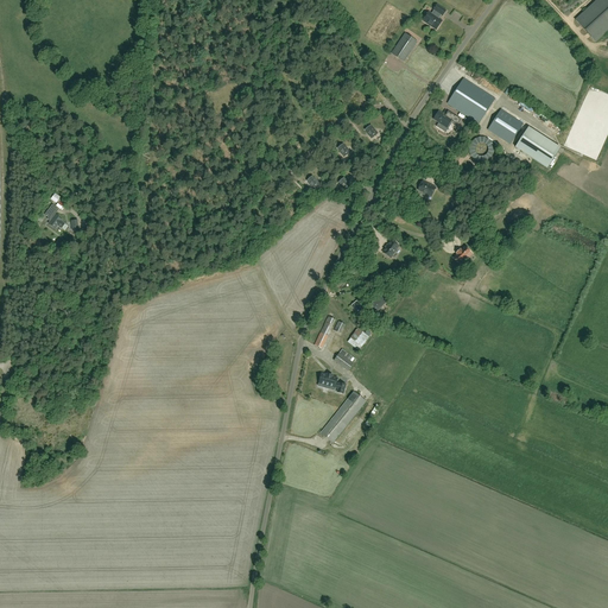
[(571,11),(586,2),(584,0),(576,0),(568,5),(571,11)]
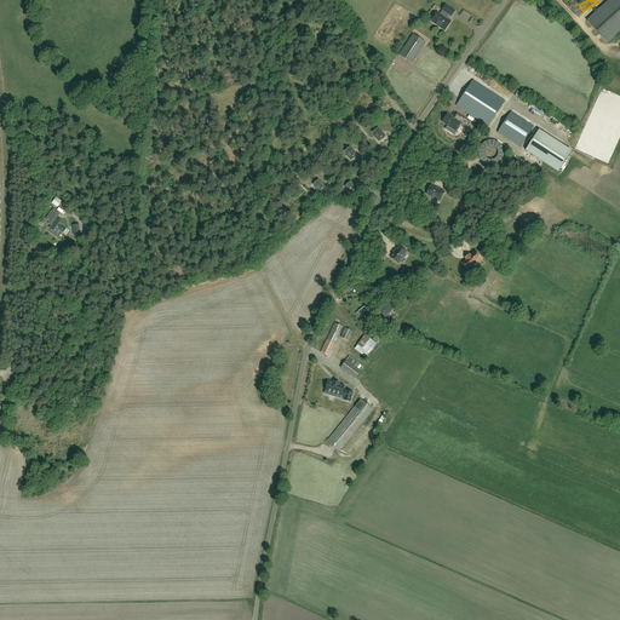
[(619,0),(609,0),(587,21),(608,44),(619,32),(619,0)]
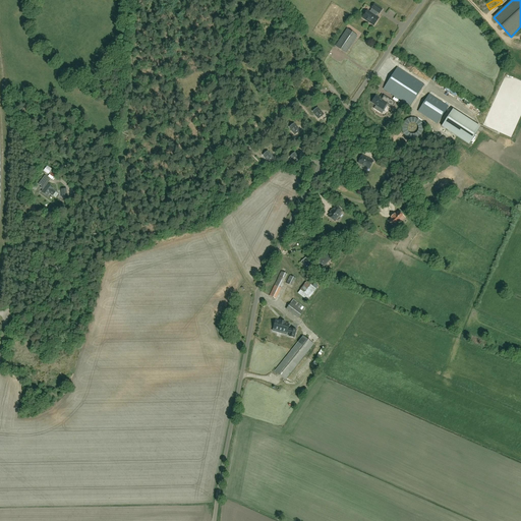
[(362,18),(373,25),(379,18),(375,16),(378,12),(380,13),(382,9),(374,4),(371,8),(371,9),(369,12),(367,10),(362,18)]
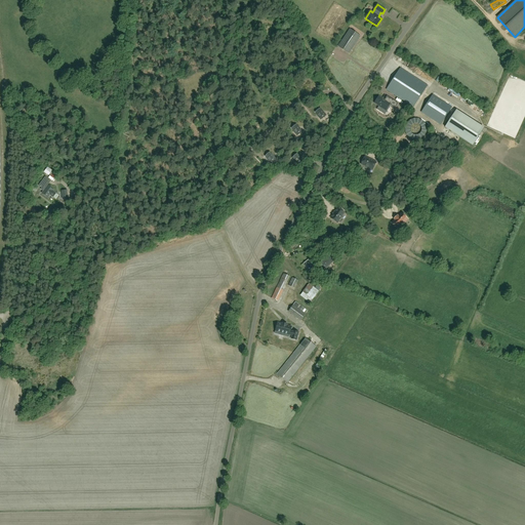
[(349,53),(360,37),(350,30),(338,47),(349,53)]
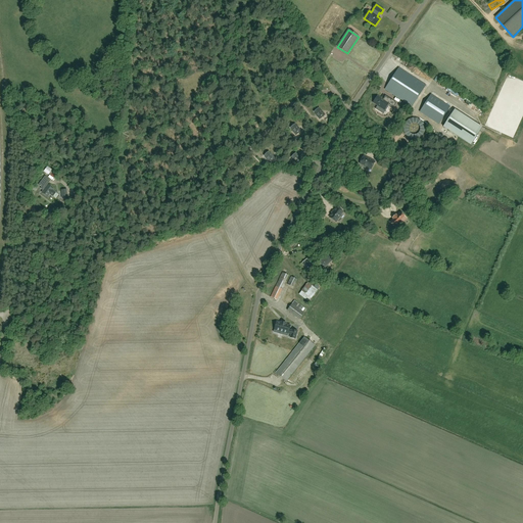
[(385,89),(412,106),(426,85),(398,67),(385,89)]
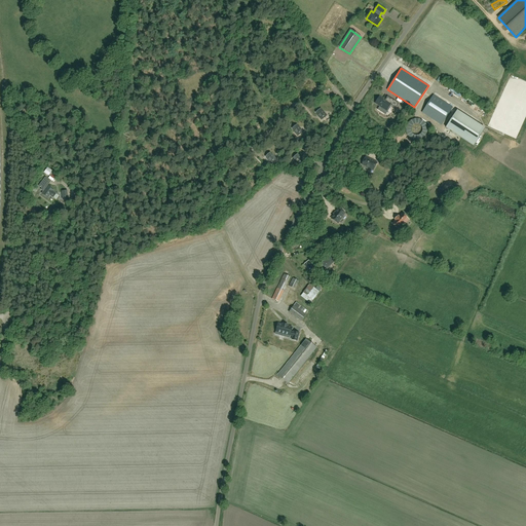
[(442,125),(449,112),(452,107),(433,95),(429,100),(421,112),(442,125)]
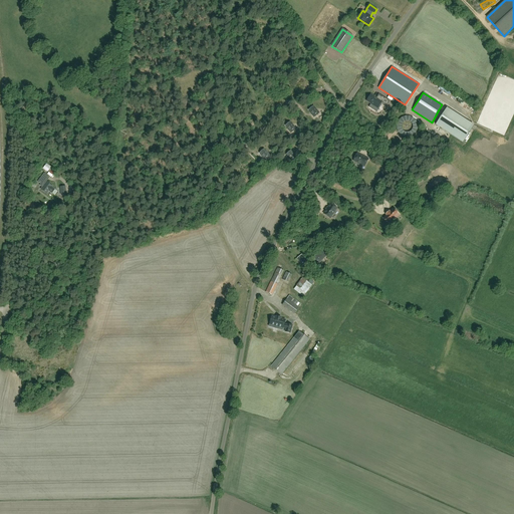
[(390,100),(378,93),(376,97),(370,94),(366,100),(377,107),(381,102),(387,105),(390,100)]
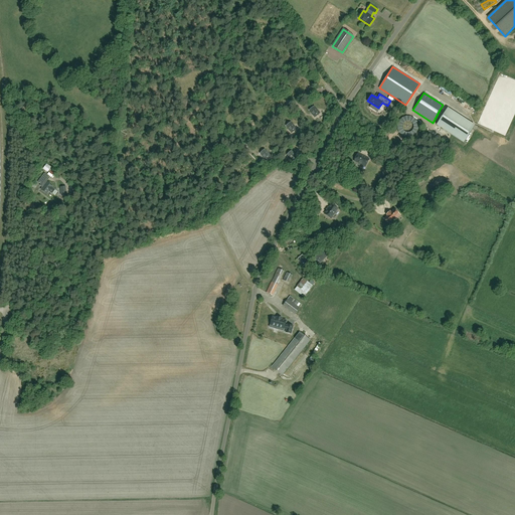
[(438,118),(436,122),(457,136),(456,136),(459,137),(462,138),(464,135),(465,130),(469,124),(470,120),(466,118),(465,120),(461,118),(463,111),(459,116),(457,114),(457,111),(448,105),(446,104),(439,115),(438,118)]
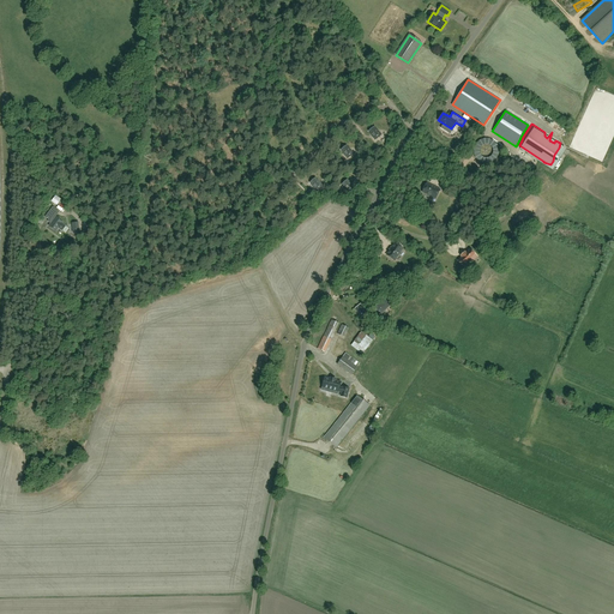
[(437,125),(434,130),(444,134),(446,130),(437,125)]
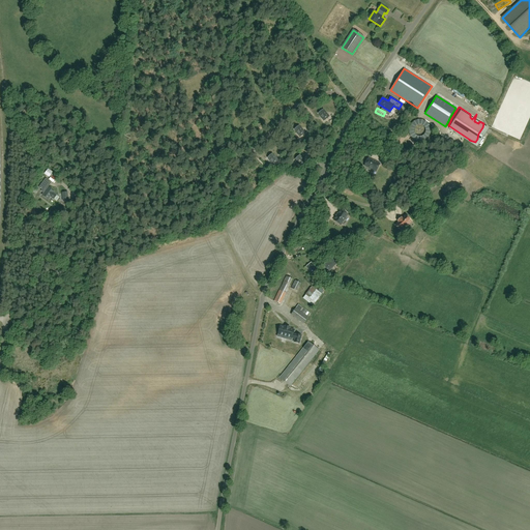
[(323,110),(318,113),(322,118),(321,118),(324,121),(329,117),(325,112),(323,110)]
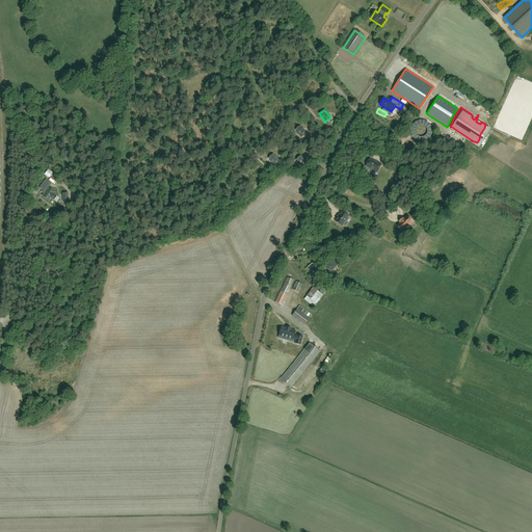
[(299,134),(298,134),(301,137),(307,133),(302,128),(302,129),(300,126),(295,130),(299,134)]
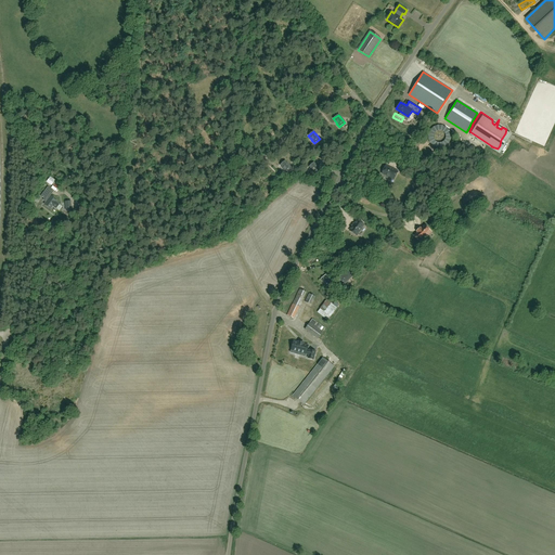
[(285,160),(280,165),(284,169),(283,169),(286,172),(292,168),(287,163),(287,164),(285,160)]
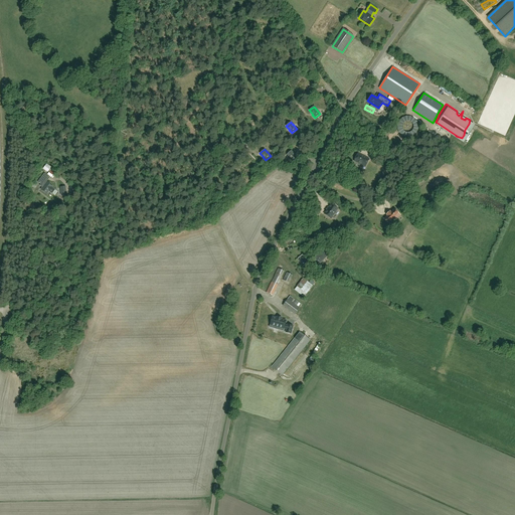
[(292,150),(287,154),(290,158),(290,159),(292,162),(298,157),(294,153),(292,150)]
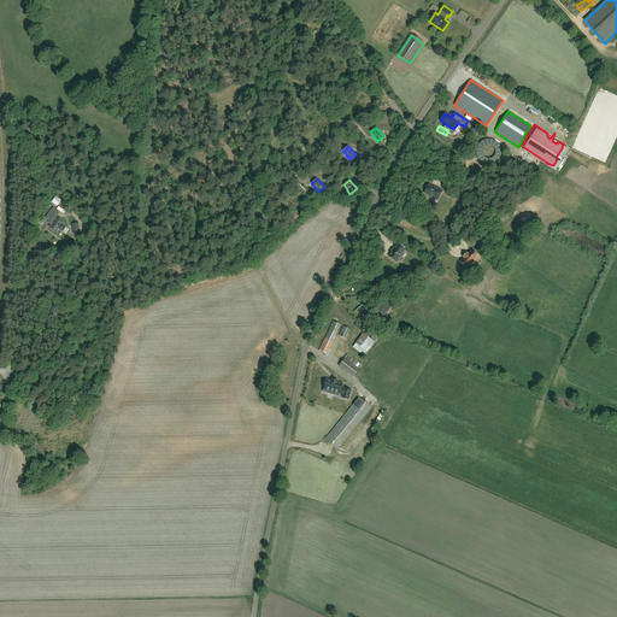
[(442,191),(429,184),(424,193),(438,199),(442,191)]
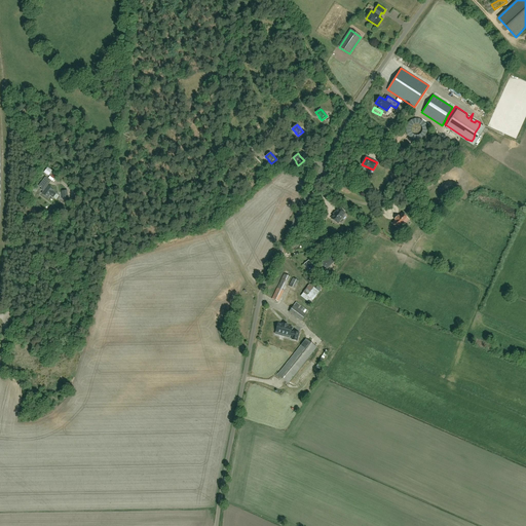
[(51,188),(48,185),(45,184),(47,182),(43,179),(38,185),(41,188),(40,189),(44,192),(42,194),(48,198),(50,195),(51,196),(53,198),(54,196),(55,195),(57,194),(54,192),(53,191),(50,188),(51,188)]
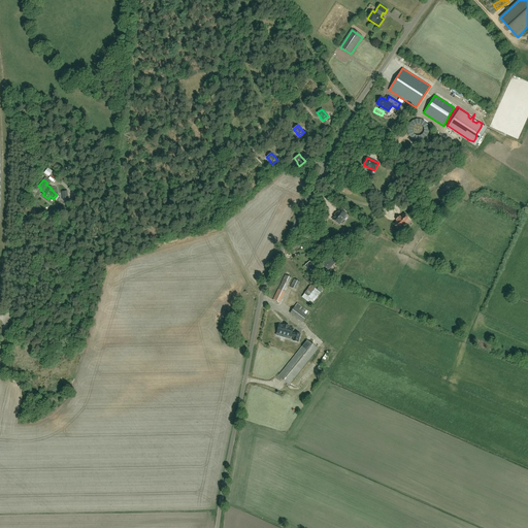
[(332,220),(339,224),(347,213),(339,209),(332,220)]
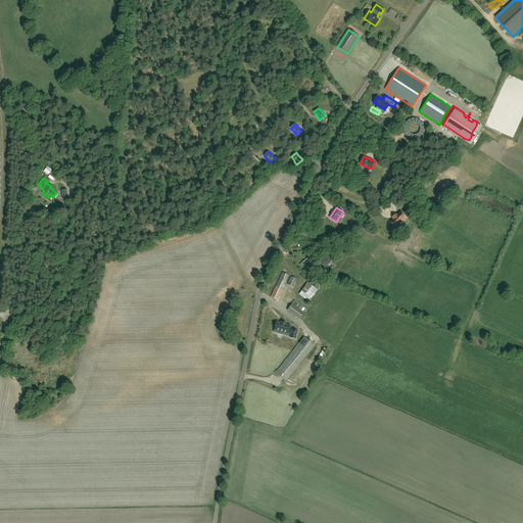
[(397,216),(396,215),(392,219),(393,220),(390,223),(396,229),(407,219),(400,212),(397,216)]
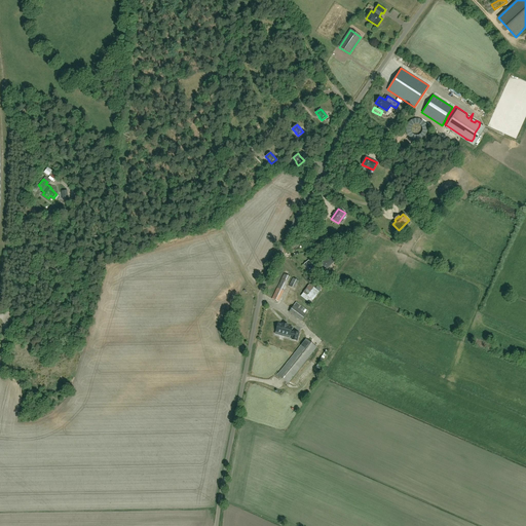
[(333,261),(335,259),(330,254),(324,261),(328,265),(332,260),(333,261)]
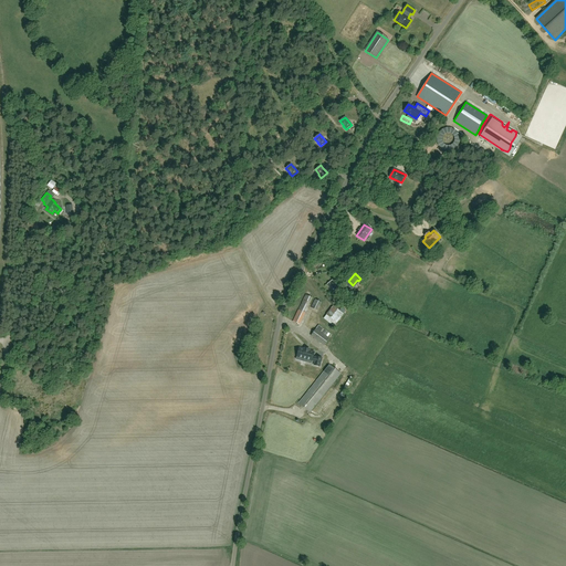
[(312,297),(305,294),(293,322),(299,325),(312,297)]
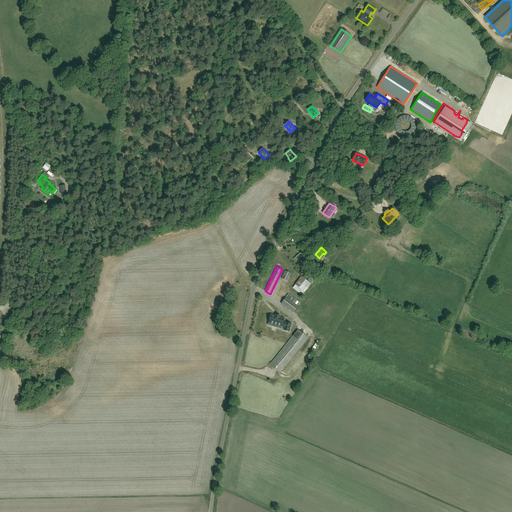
[(287,281),(291,274),(285,271),(281,278),(287,281)]
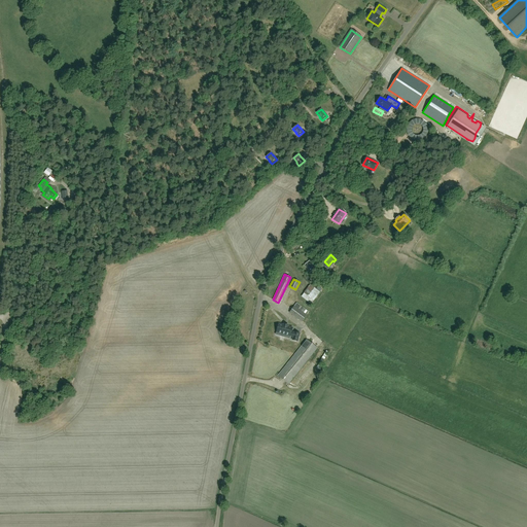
[(311,304),(314,301),(320,292),(310,285),(304,293),(302,296),(311,304)]
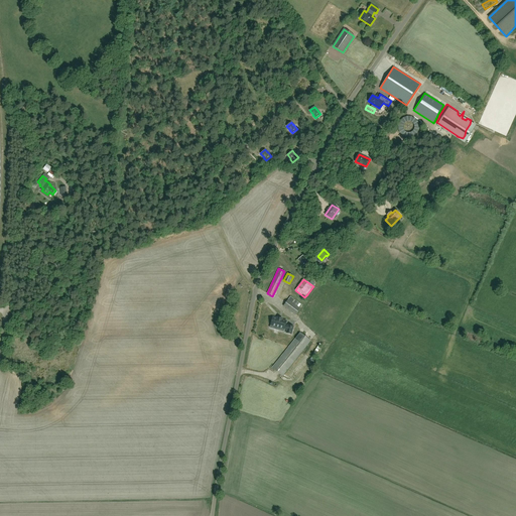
[(299,308),(302,305),(290,296),(288,299),(283,306),(295,314),(299,308)]
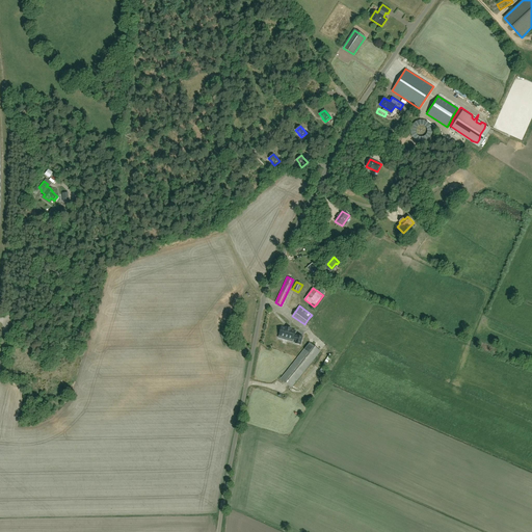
[(278,338),(284,339),(284,337),(288,338),(287,340),(292,342),(293,340),(296,341),(295,343),(300,345),(302,337),(297,336),(297,337),(294,336),(295,331),(291,329),(291,328),(287,327),(286,328),(282,327),(278,338)]
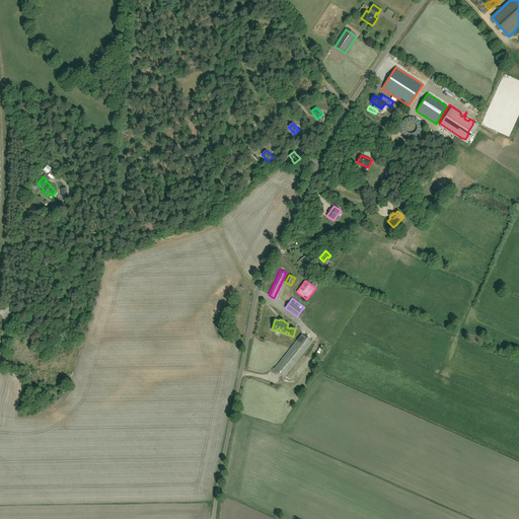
[(312,343),(302,335),(274,370),(284,378),(312,343)]
